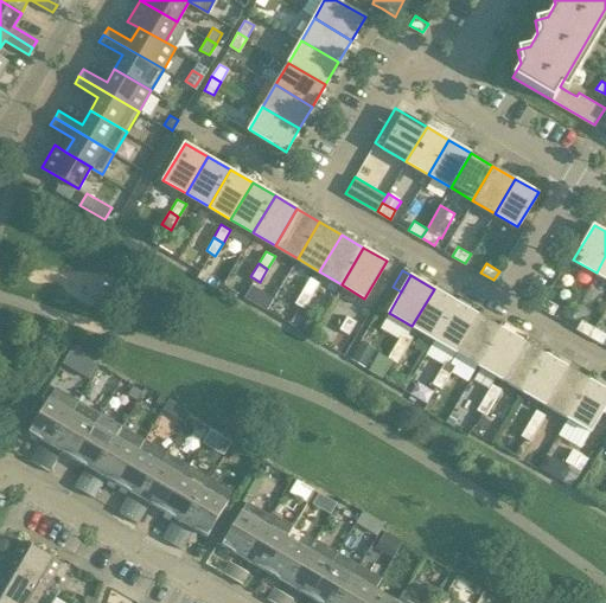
[(303,289),(312,295),(319,282),(310,276),(303,289)]
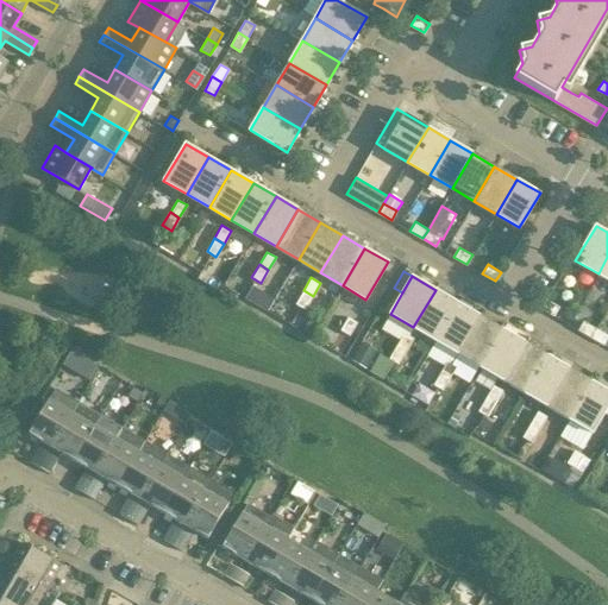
[(313,296),(304,290),(296,303),(305,309),(313,296)]
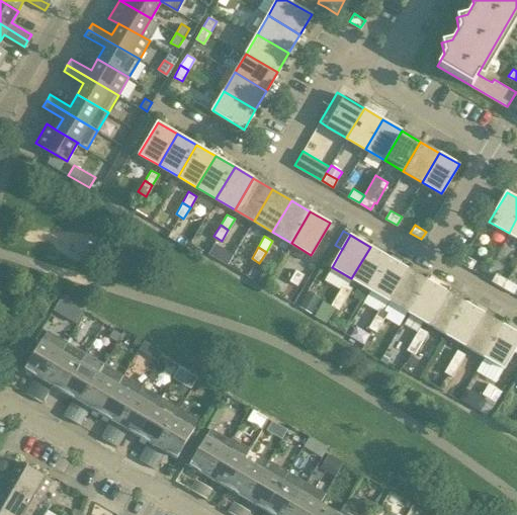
[(389,258),(370,247),(351,278),(370,289),(389,258)]
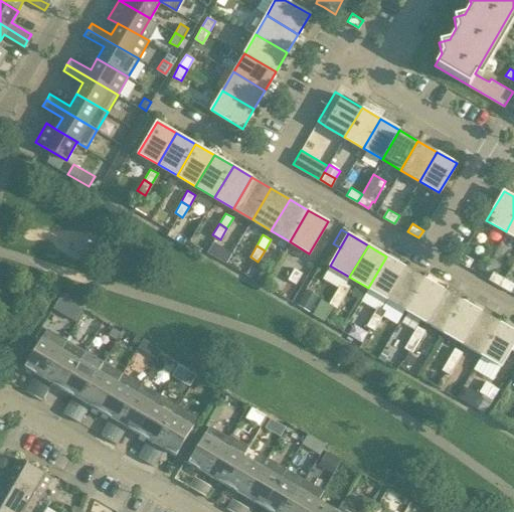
[(473,260),(462,252),(458,261),(469,267),(473,260)]
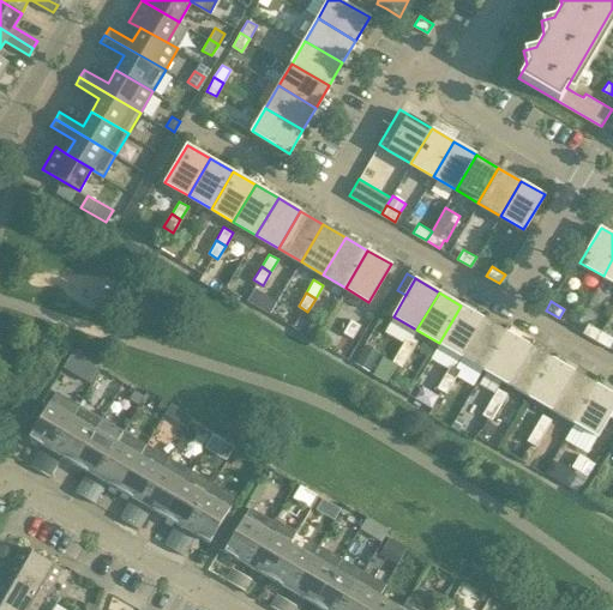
[(462,356),(484,319),(461,306),(439,343),(462,356)]
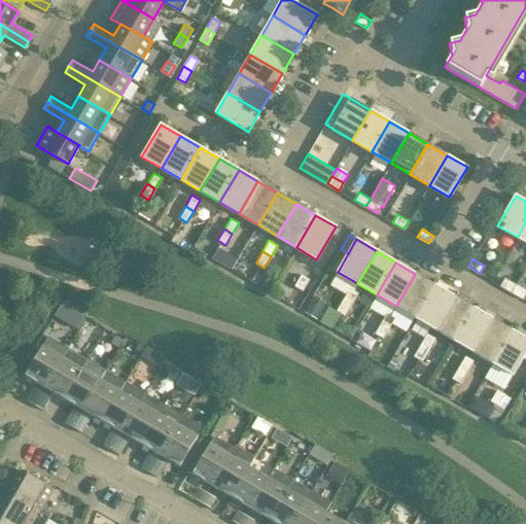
[(301,274),(294,285),(303,290),(309,278),(301,274)]
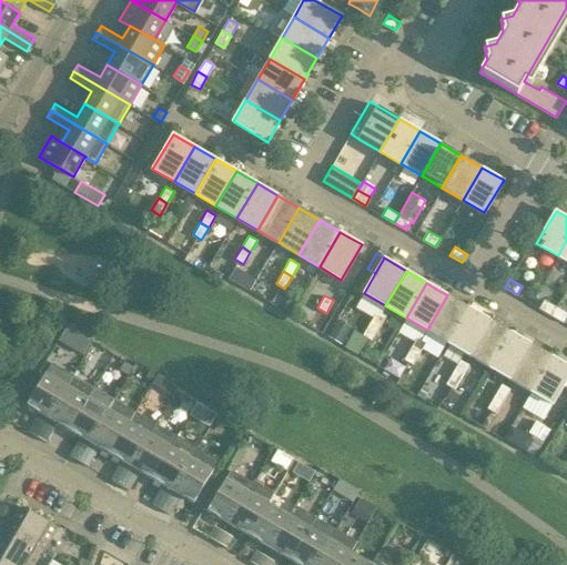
[(468,308),(447,295),(427,330),(448,342),(468,308)]
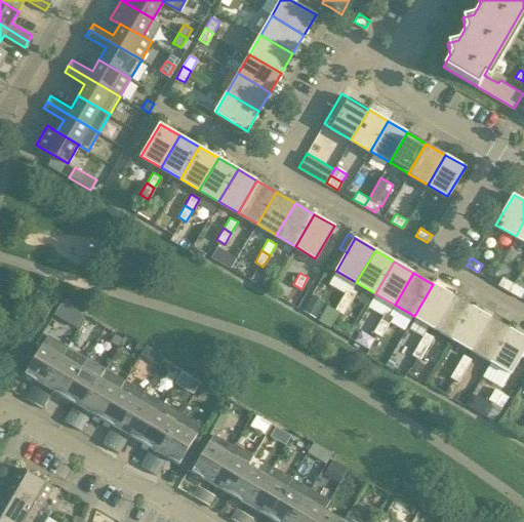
[(498,284),(510,290),(514,283),(502,276),(498,284)]
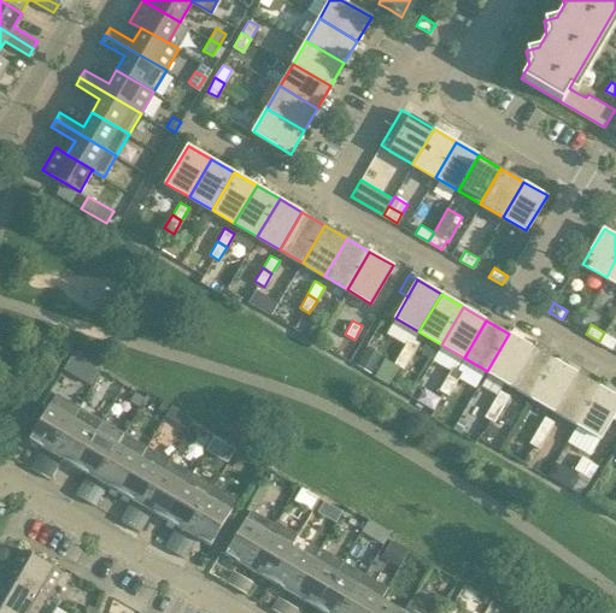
[(615,339),(604,332),(599,341),(612,349),(615,343),(615,339)]
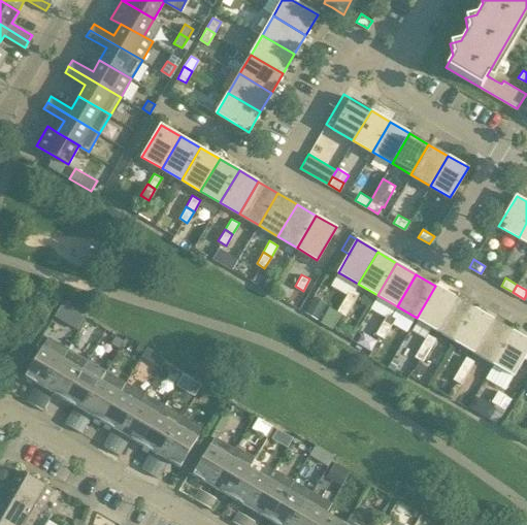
[(435,286),(417,318),(435,329),(455,297),(435,286)]
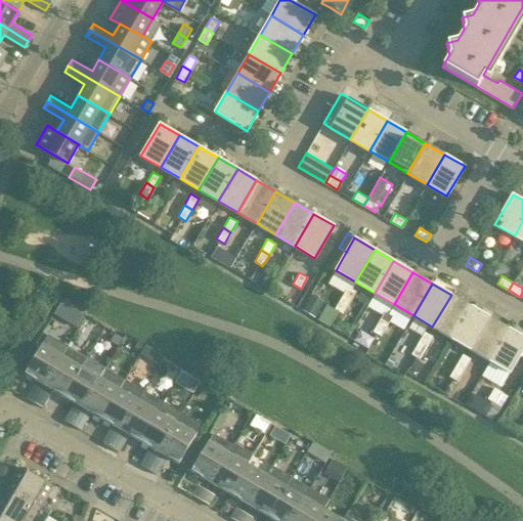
[(341,297),(349,302),(355,291),(348,286),(341,297)]
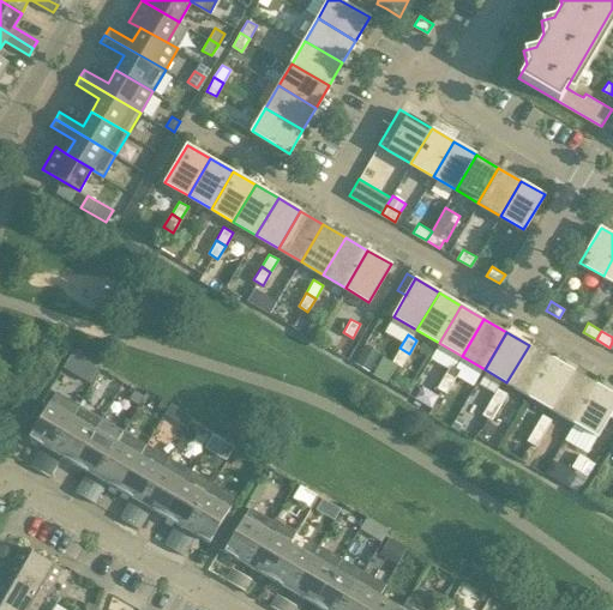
[(551,358),(529,345),(506,382),(529,396),(551,358)]
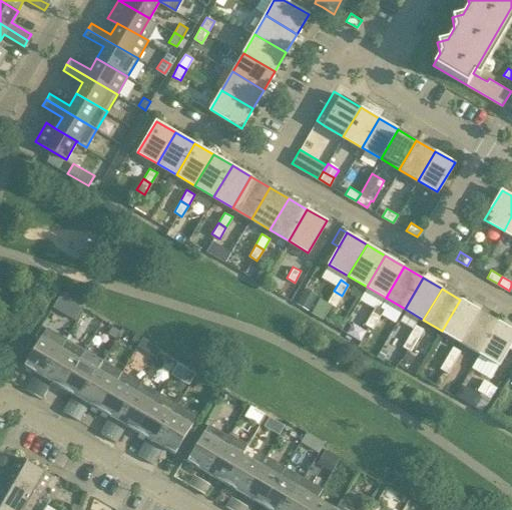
[(342,296),(334,291),(328,302),(336,307),(342,296)]
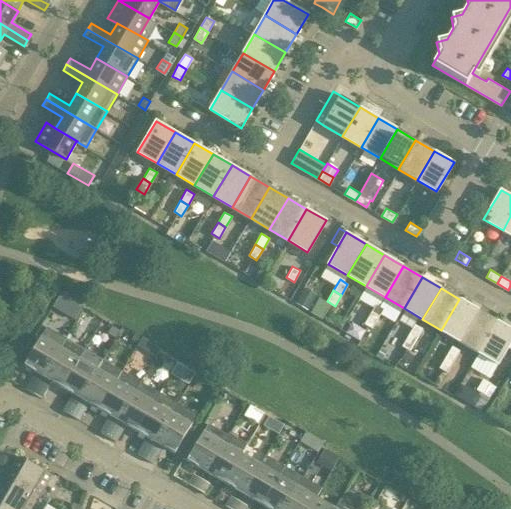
[(297,301),(307,307),(312,297),(303,292),(297,301)]
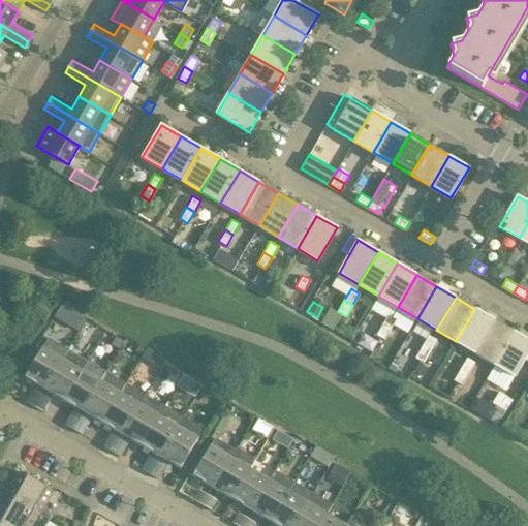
[(474,309),(456,341),(475,352),(494,320),(474,309)]
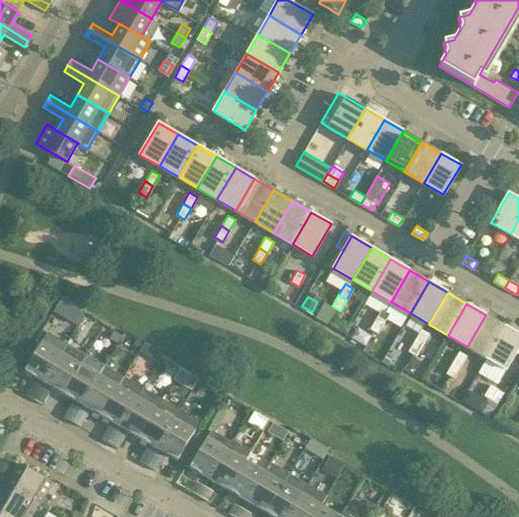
[(377,317),(384,322),(391,311),(383,306),(377,317)]
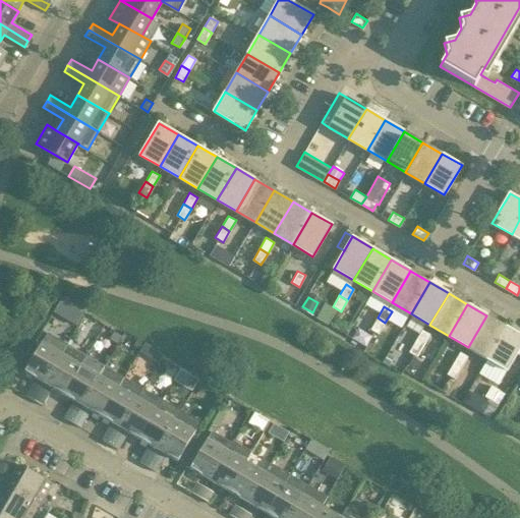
[(506,327),(486,315),(468,347),(486,358),(506,327)]
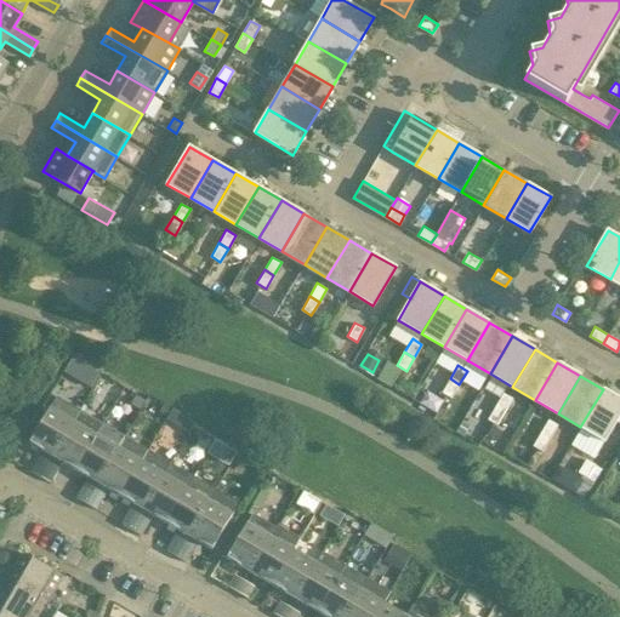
[(459,384),(450,378),(442,392),(451,396),(459,384)]
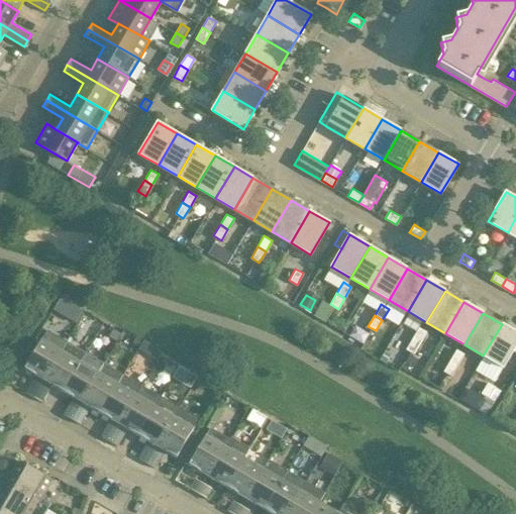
[(515,331),(502,324),(483,355),(503,367),(515,344),(515,331)]
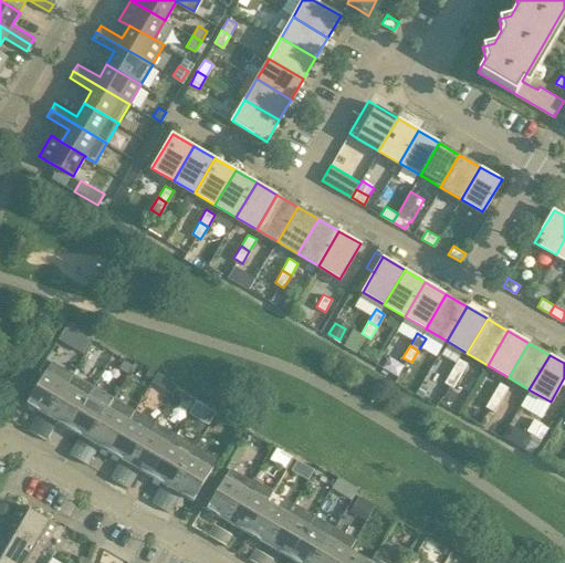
[(451,369),(460,375),(467,363),(459,357),(451,369)]
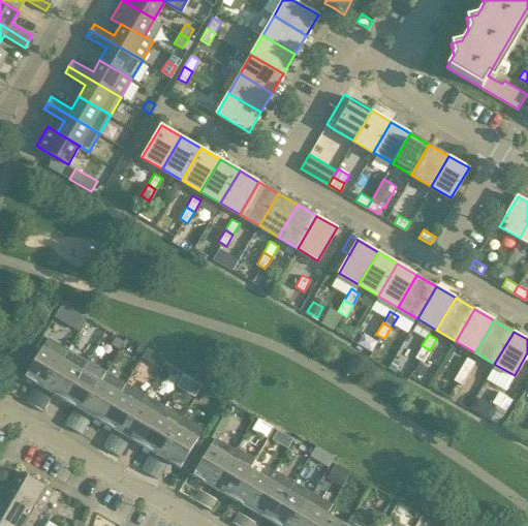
[(42,335),(32,352),(37,356),(42,347),(48,338),(42,335)]
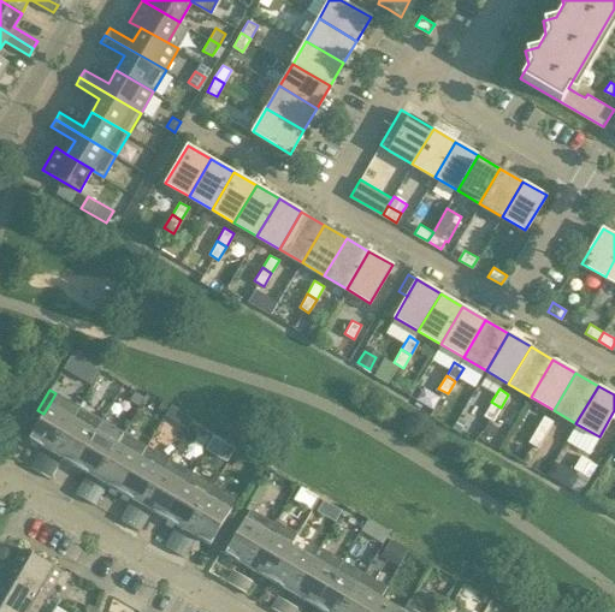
[(143,394),(135,390),(129,398),(139,403),(143,394)]
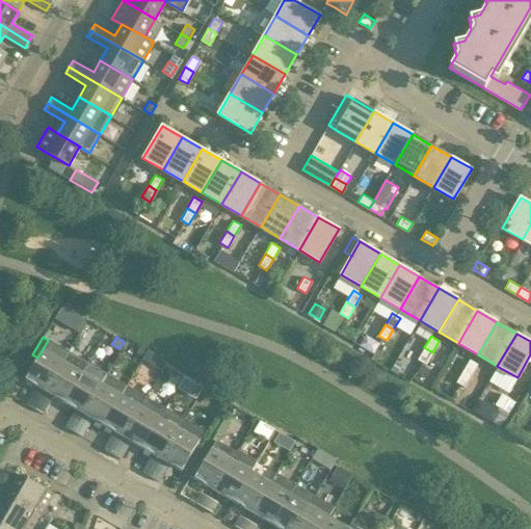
[(27,402),(35,407),(41,398),(69,350),(49,339),(25,378),(37,386),(27,402)]
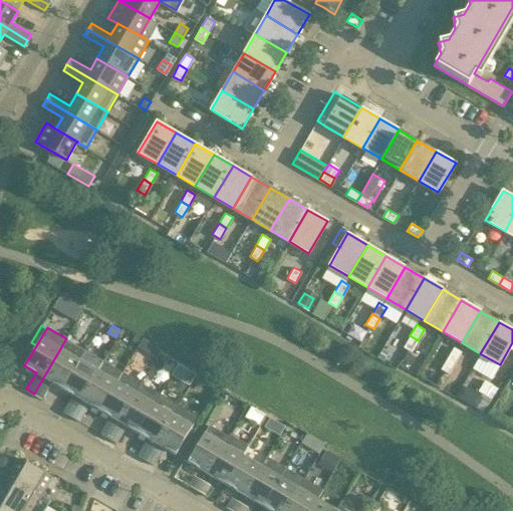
[(141,336),(134,332),(130,339),(137,343),(141,336)]
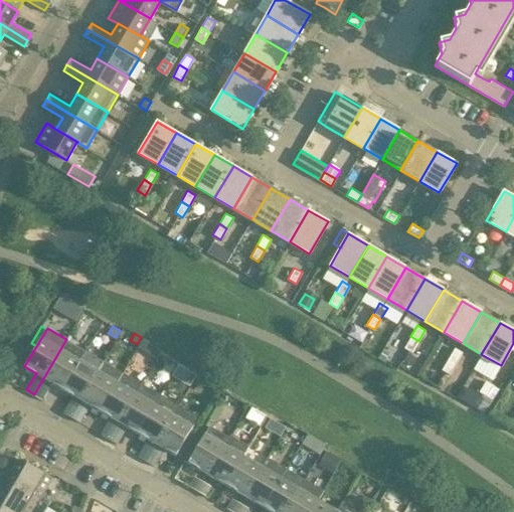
[(418,341),(410,336),(404,347),(412,352),(418,341)]
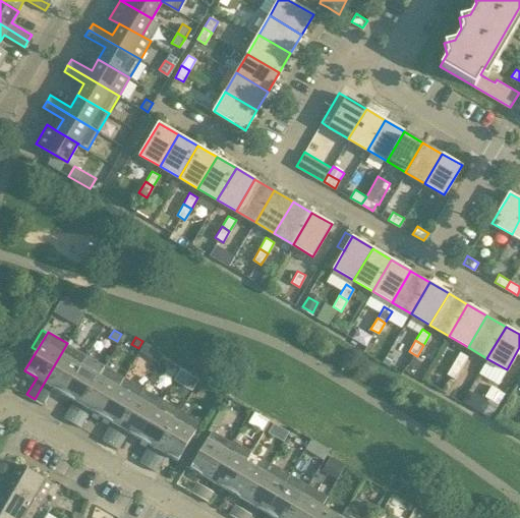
[(140,359),(138,364),(153,370),(161,349),(143,342),(137,357),(140,359)]
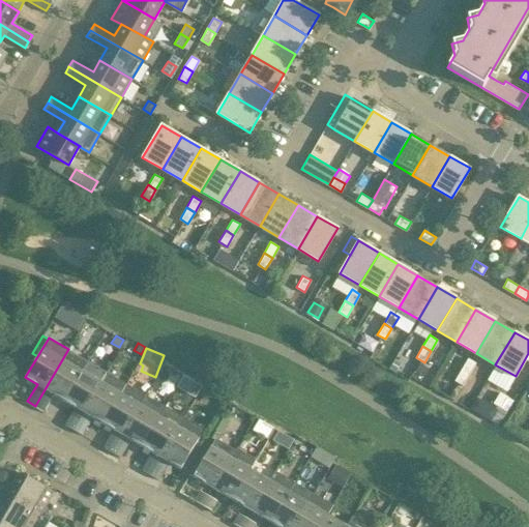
[(68,349),(40,397),(35,406),(43,411),(54,393),(64,400),(88,360),(68,349)]
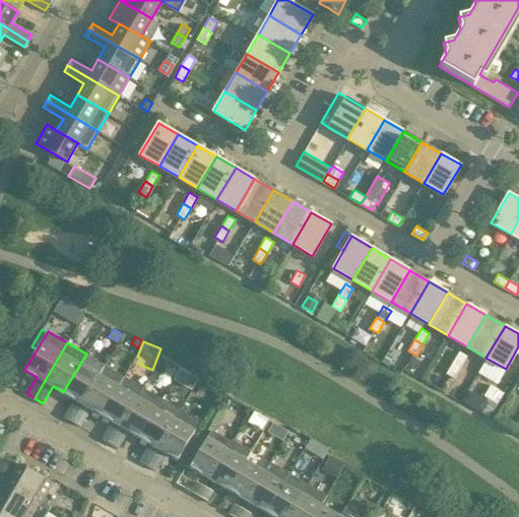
[(387,350),(382,360),(388,364),(394,354),(387,350)]
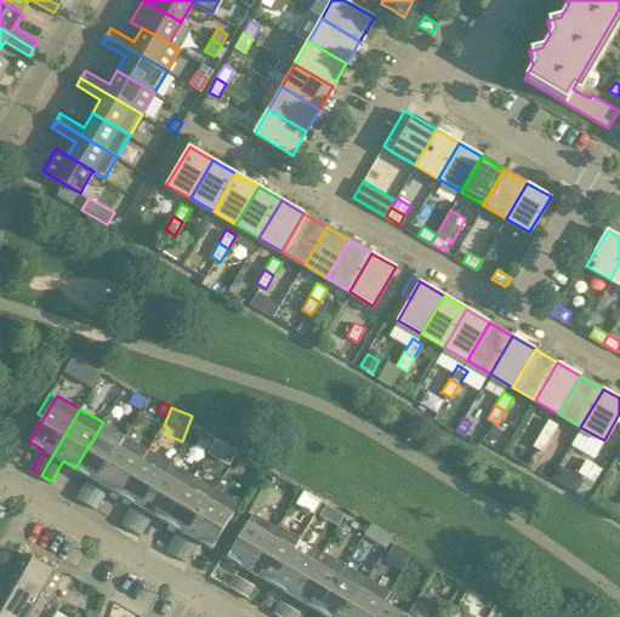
[(541,432),(550,438),(558,424),(549,418),(541,432)]
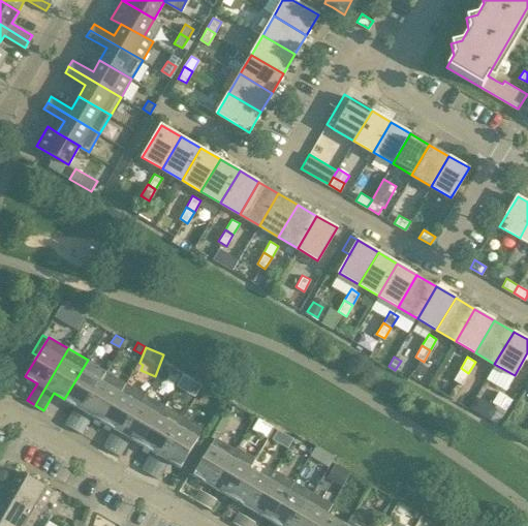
[(21,372),(26,375),(34,362),(28,359),(21,372)]
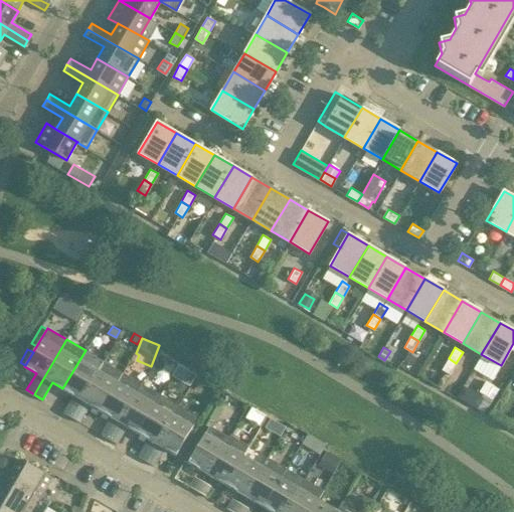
[(62,388),(81,399),(99,371),(105,361),(86,350),(62,388)]
